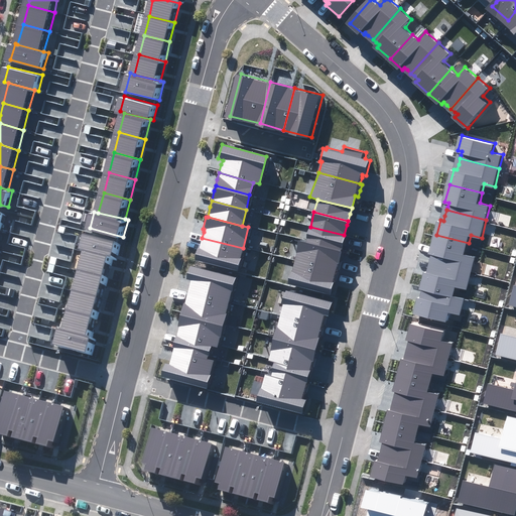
[(343,241),(344,235),(310,227),(305,242),(340,251),(343,241)]
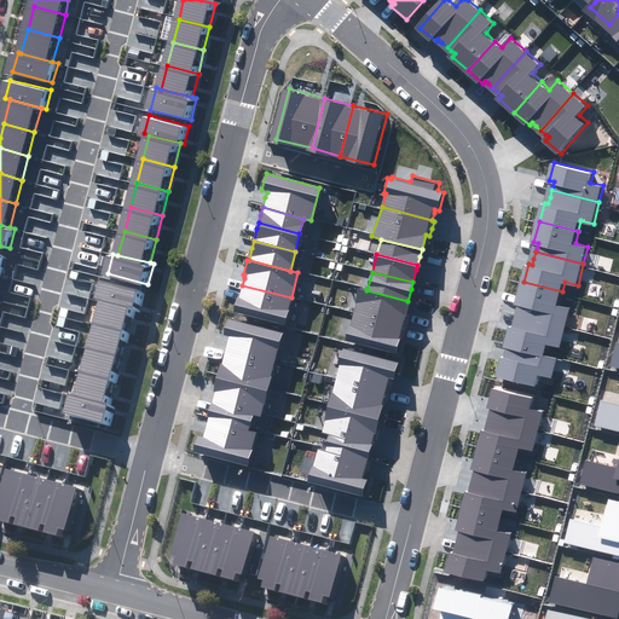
[(520,311),(520,313),(567,325),(572,306),(560,304),(562,291),(524,282),(519,304),(522,304),(520,311)]
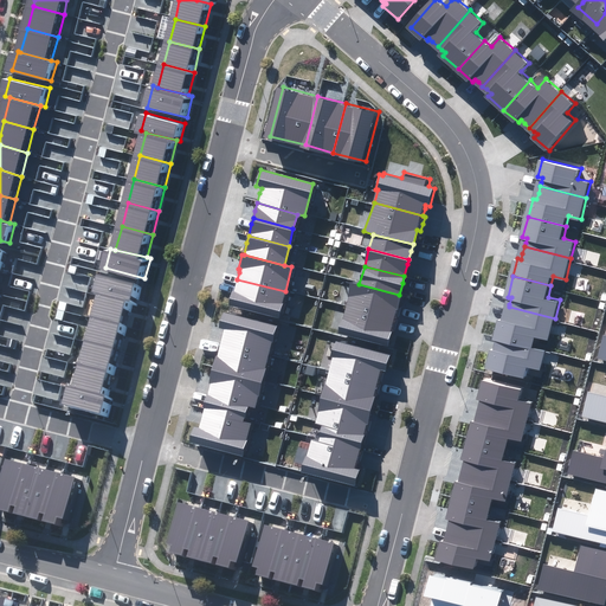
[(98,296),(103,297),(133,305),(137,307),(142,288),(103,277),(98,296)]
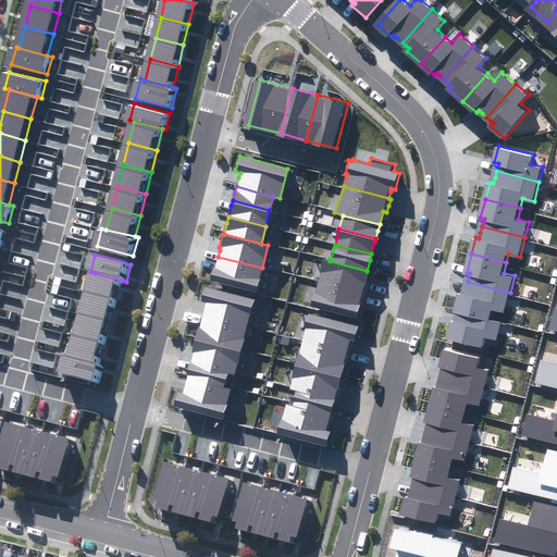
[(210,280),(257,292),(262,268),(218,257),(217,261),(215,268),(213,267),(210,280)]
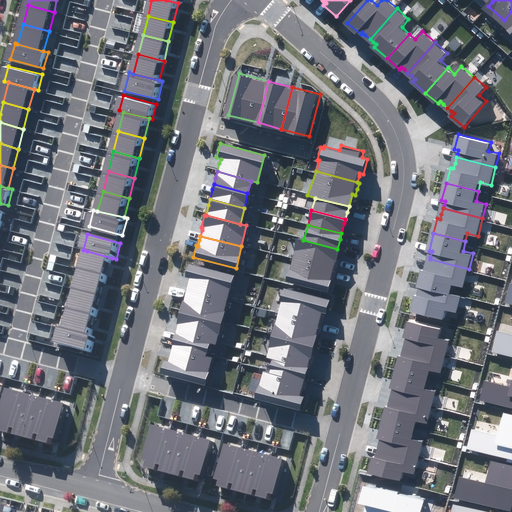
[(297,239),(292,260),(312,265),(332,270),(334,264),(335,261),(336,261),(339,250),(337,249),(303,240),(297,239)]
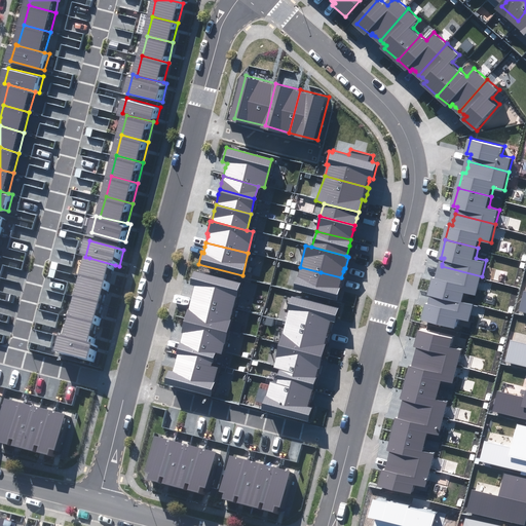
[(89,258),(84,278),(110,286),(115,265),(89,258)]
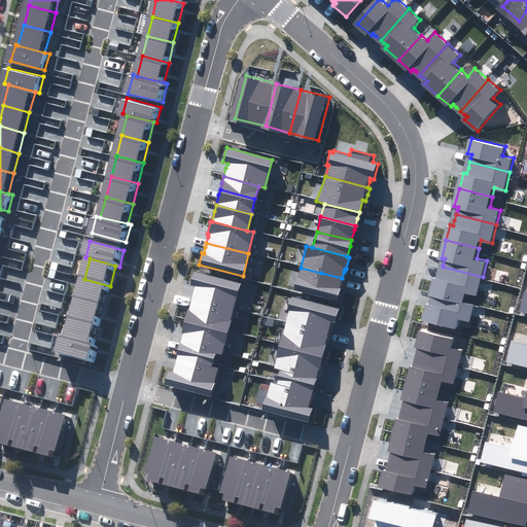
[(432,293),(435,293),(465,302),(467,292),(479,294),(483,277),(443,267),(441,273),(440,277),(436,276),(432,293)]
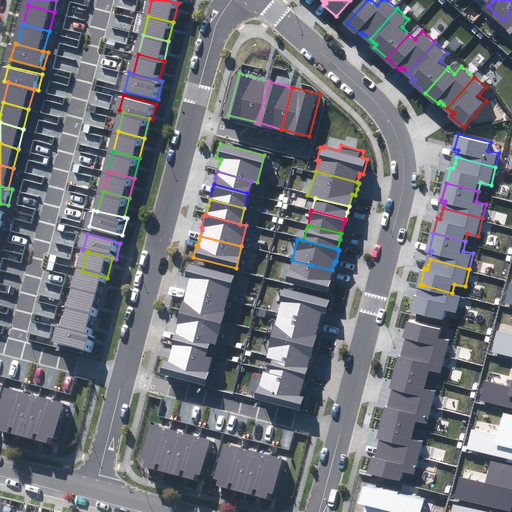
[(292,260),(286,281),(328,292),(332,280),(330,279),(331,273),(332,270),(312,265),(292,260)]
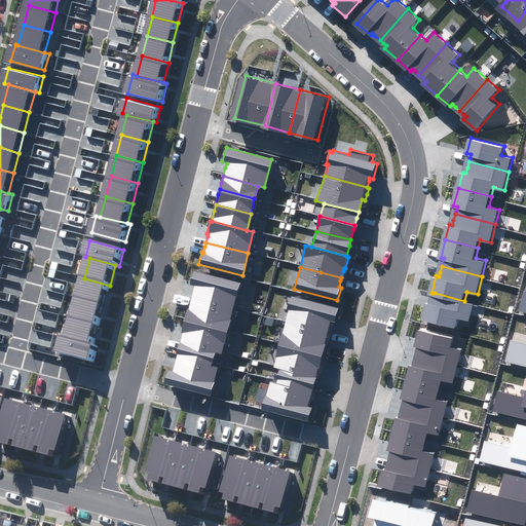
[(237,297),(240,284),(194,272),(190,285),(194,286),(193,290),(190,301),(231,311),(235,296),(237,297)]
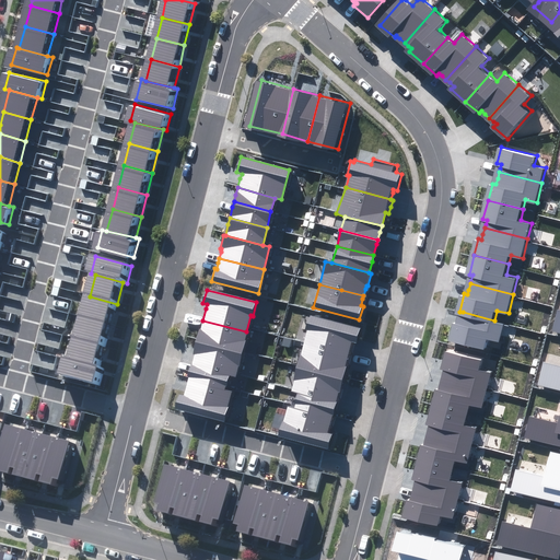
[(90,296),(84,318),(112,325),(117,304),(90,296)]
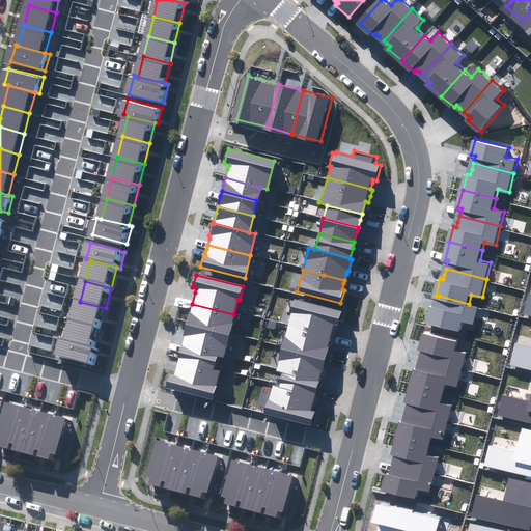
[(429,320),(463,329),(465,320),(475,324),(480,307),(469,304),(439,296),(437,302),(436,305),(434,305),(429,320)]
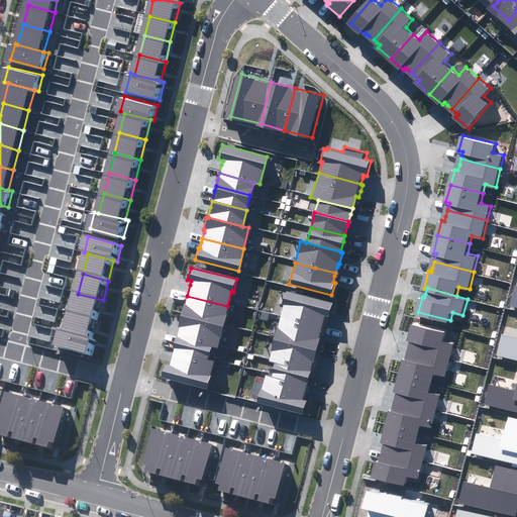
[(328,315),(331,303),(286,292),(282,305),(284,305),(281,316),(322,326),(323,321),(325,314),(328,315)]
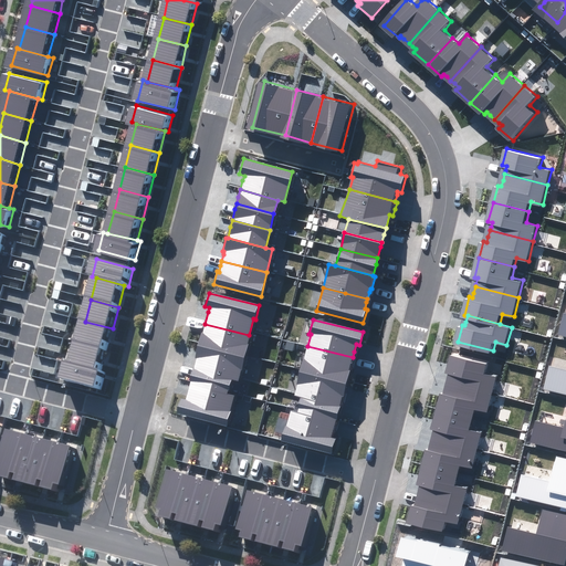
[(85,322),(80,343),(107,350),(113,328),(85,322)]
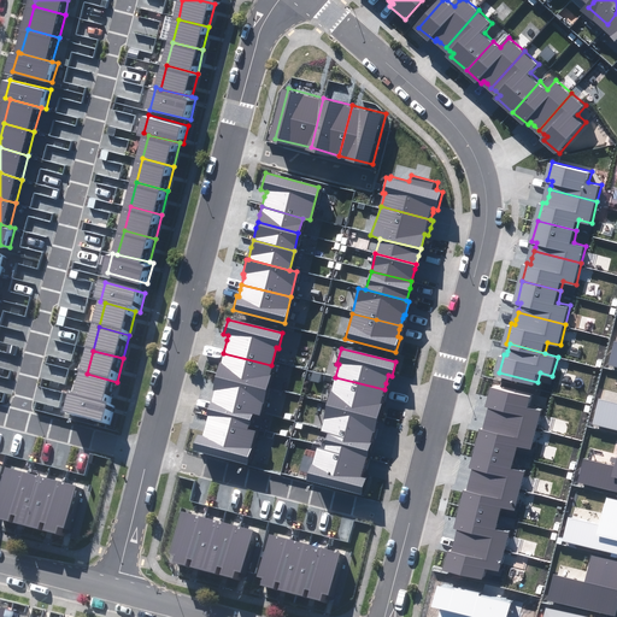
[(217,375),(265,387),(271,365),(223,353),(223,356),(222,363),(219,362),(217,375)]
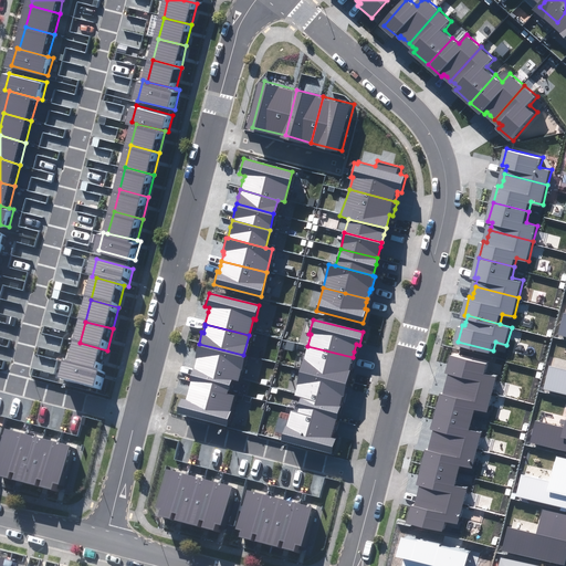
[(80,343),(73,365),(102,371),(107,350),(80,343)]
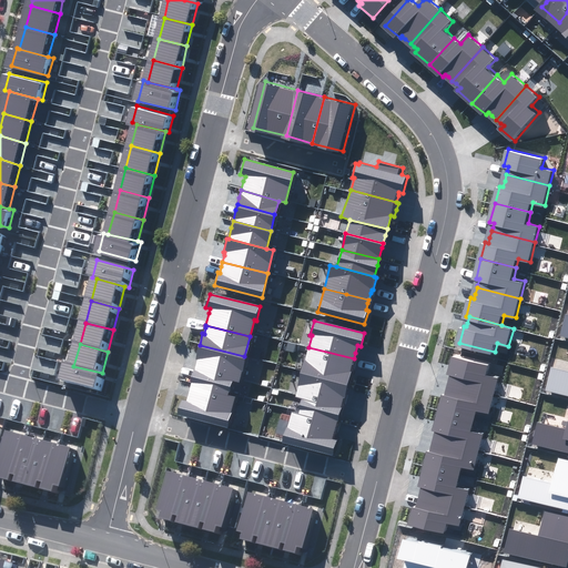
[(195,366),(240,377),(244,356),(200,345),(196,355),(195,359),(198,359),(195,366)]
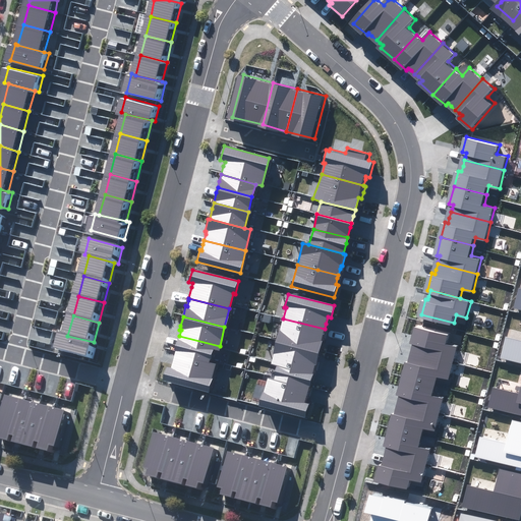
[(324,334),(325,329),(283,319),(280,330),(279,330),(278,335),(321,346),(324,334)]
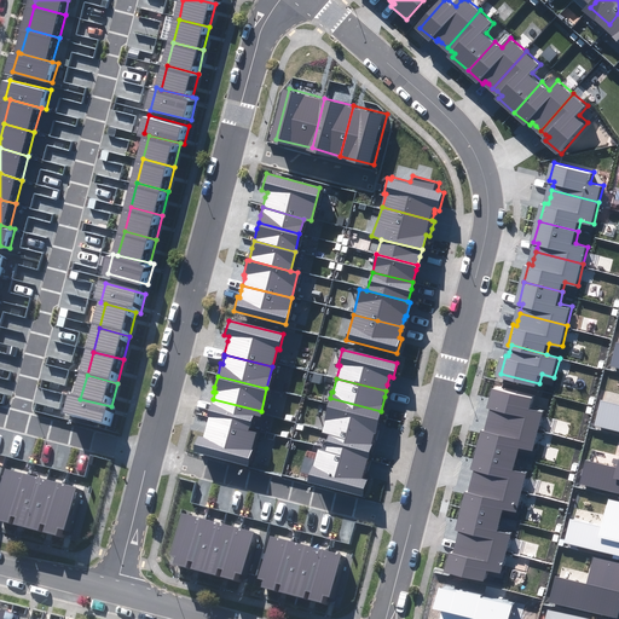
[(492,415),(541,428),(545,410),(532,408),(534,397),(497,386),(491,406),(495,408),(493,411),(492,415)]
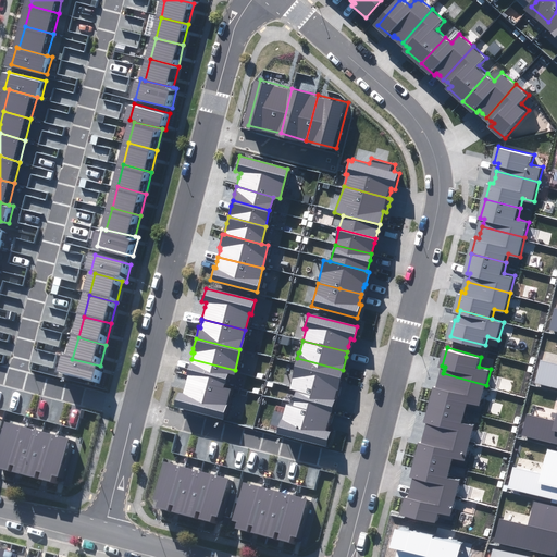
[(104,368),(100,366),(72,359),(67,358),(63,375),(99,385),(104,368)]
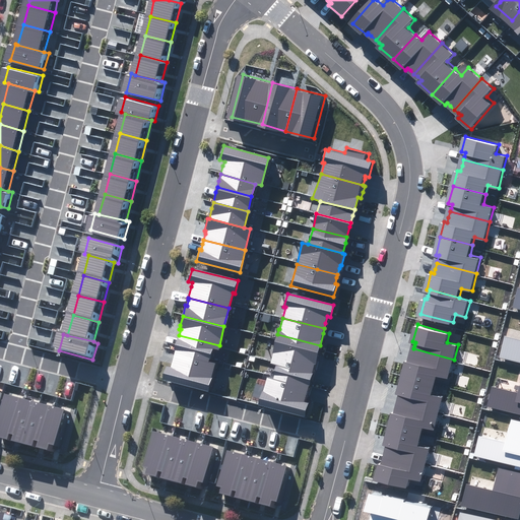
[(320,345),(277,334),(268,365),(274,366),(312,376),(314,365),(316,365),(317,362),(320,345)]
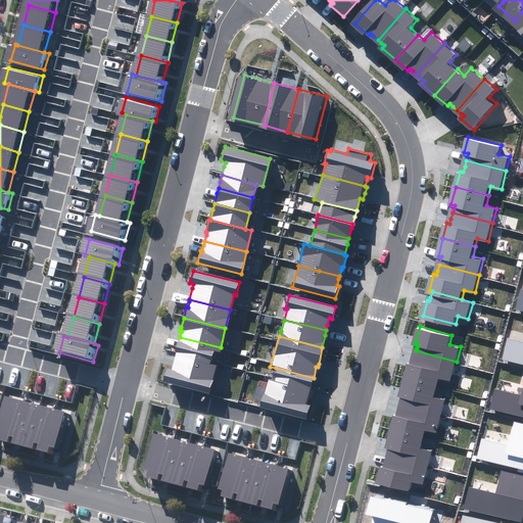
[(220,351),(221,347),(180,337),(179,341),(178,341),(178,343),(176,351),(177,351),(210,360),(214,349),(220,351)]
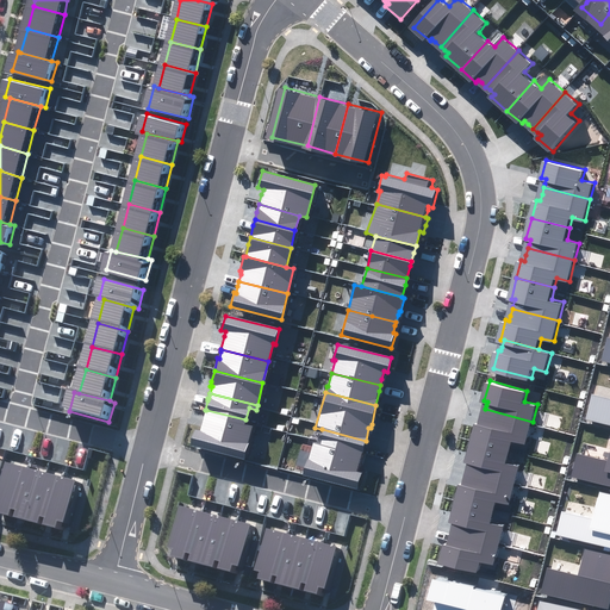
[(590,417),(609,421),(609,396),(596,393),(590,417)]
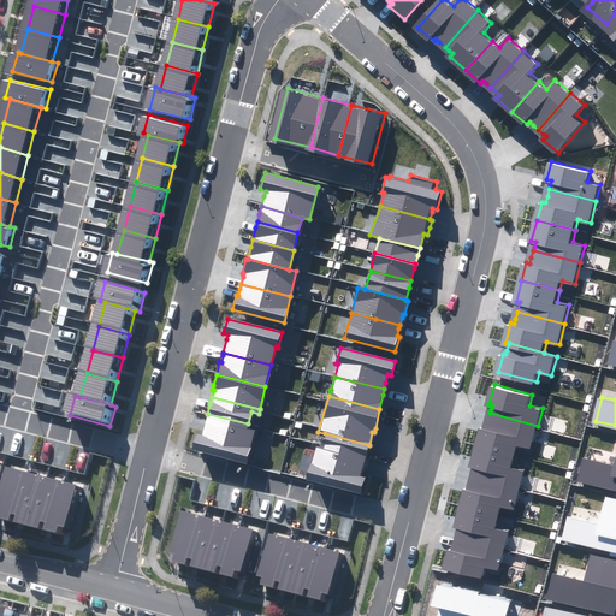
[(533,446),(538,426),(490,413),(487,420),(486,427),(483,426),(478,444),(516,455),(520,443),(533,446)]
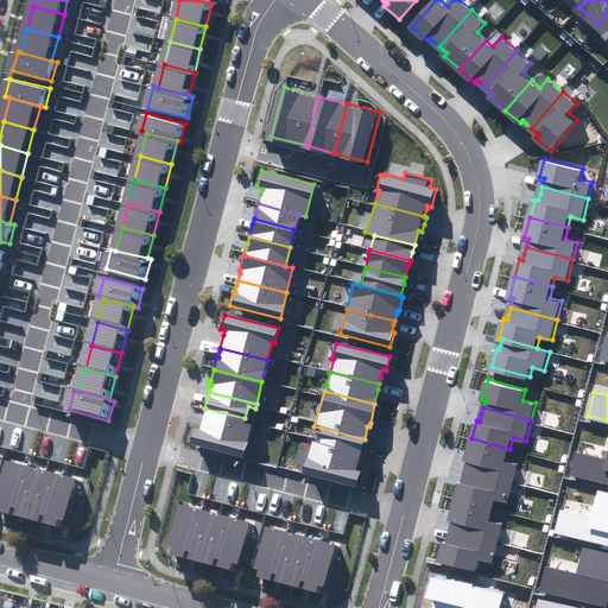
[(190,444),(244,457),(252,425),(244,423),(245,418),(206,409),(203,416),(200,429),(194,428),(190,444)]
